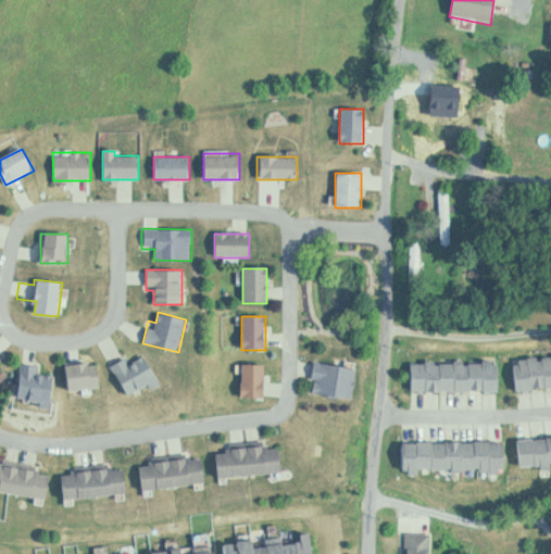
[(113,368),(127,397),(150,386),(152,390),(162,385),(146,353),(113,368)]
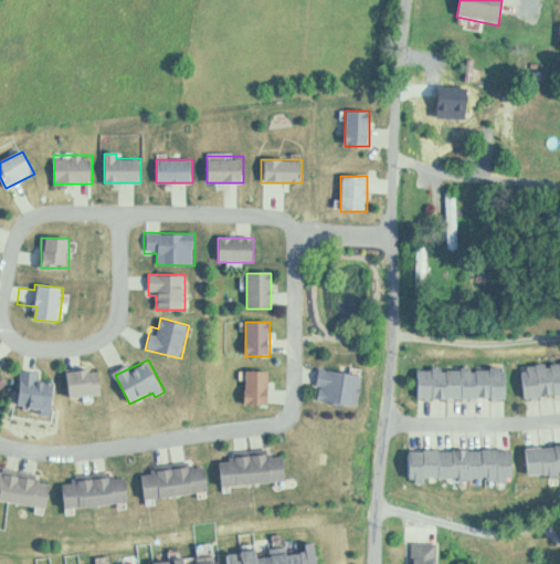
[(521,397),(559,395),(559,363),(520,365),(521,397)]
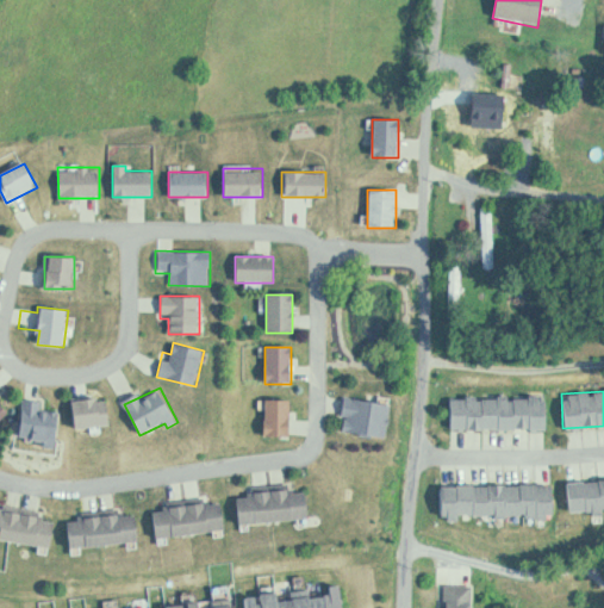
[(0,423),(11,414),(0,403),(0,396),(1,395),(0,394),(0,423)]
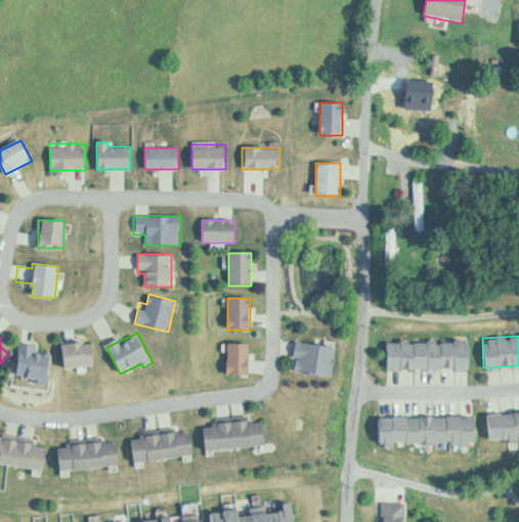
[(385,341),(385,370),(469,370),(469,341),(385,341)]
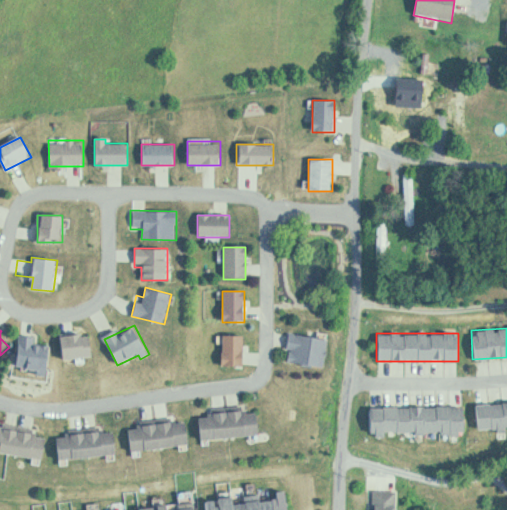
[(92,359),(92,334),(62,334),(62,359),(92,359)]
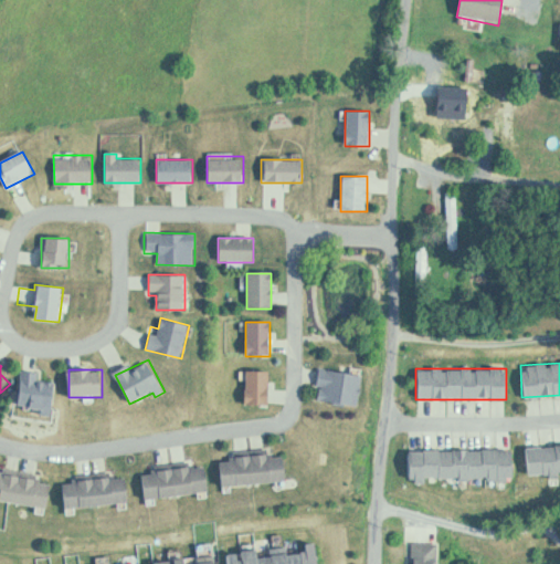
[(316,369),(314,403),(359,405),(361,372),(316,369)]
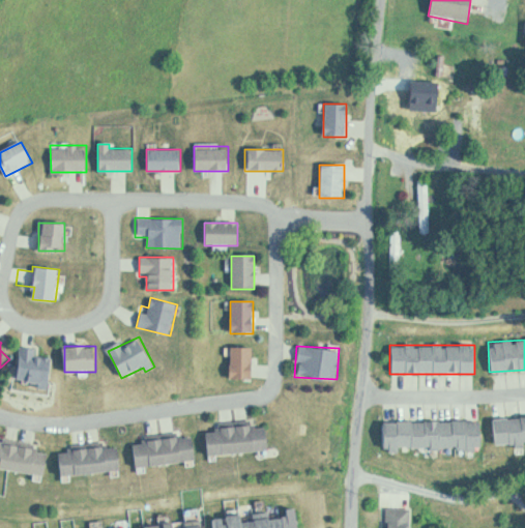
[(40,349),(20,348),(18,384),(51,386),(52,357),(39,357),(40,349)]
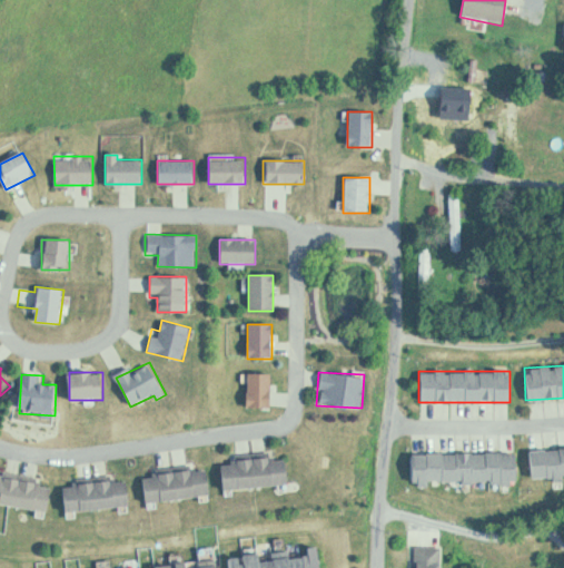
[(270,374),(247,374),(247,410),(270,410),(270,374)]
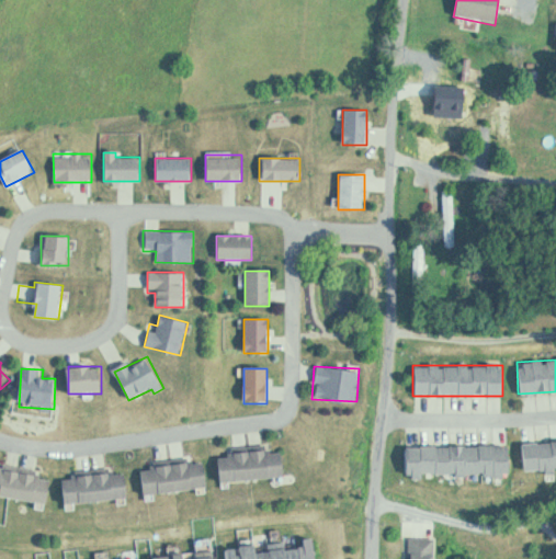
[(555,472),(555,442),(521,446),(524,477),(555,472)]
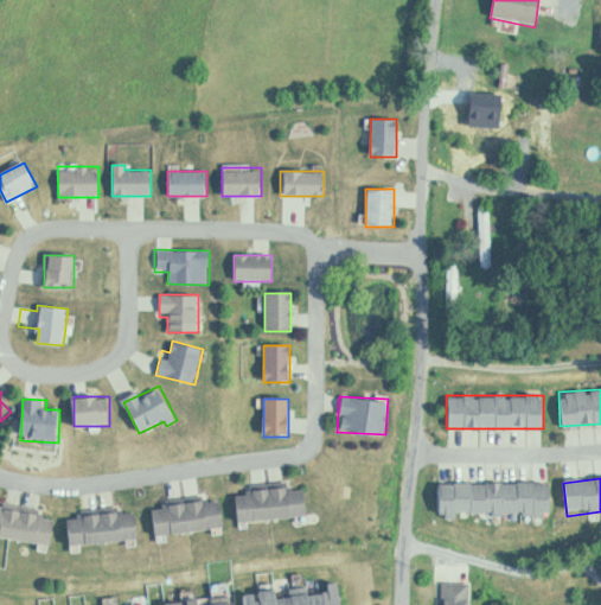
[(439,484),(439,517),(550,516),(550,484),(439,484)]
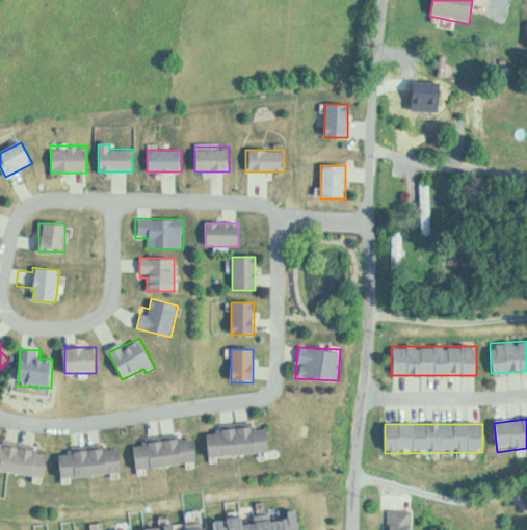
[(269,454),(267,428),(206,431),(208,458),(269,454)]
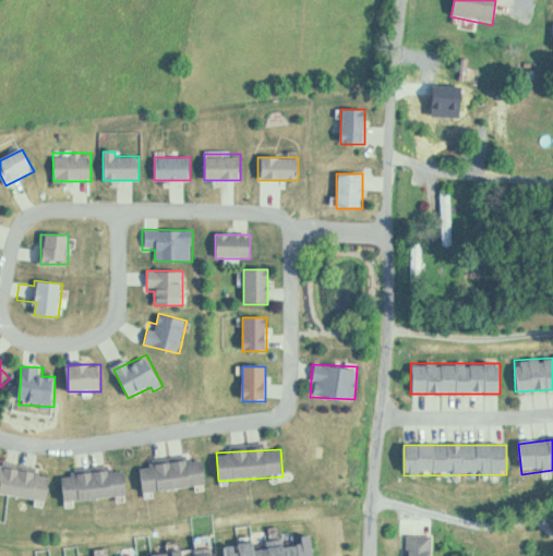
[(143,495),(206,485),(203,459),(139,468),(143,495)]
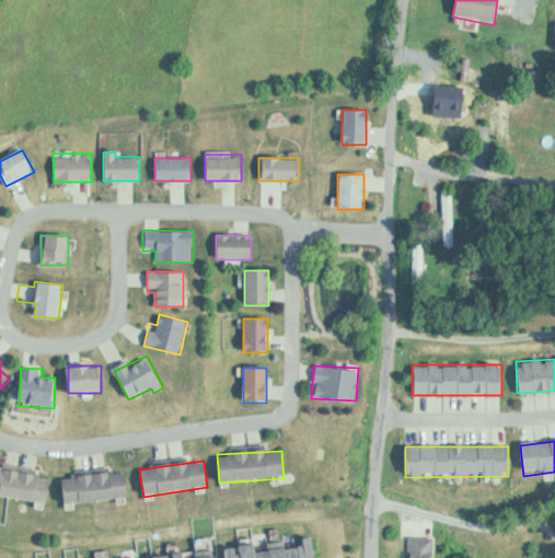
[(0,497),(48,502),(51,476),(0,468),(0,497)]
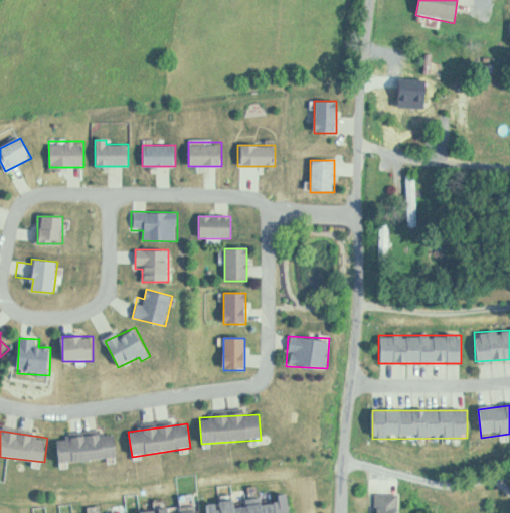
[(58,464),(117,460),(116,435),(56,439),(58,464)]
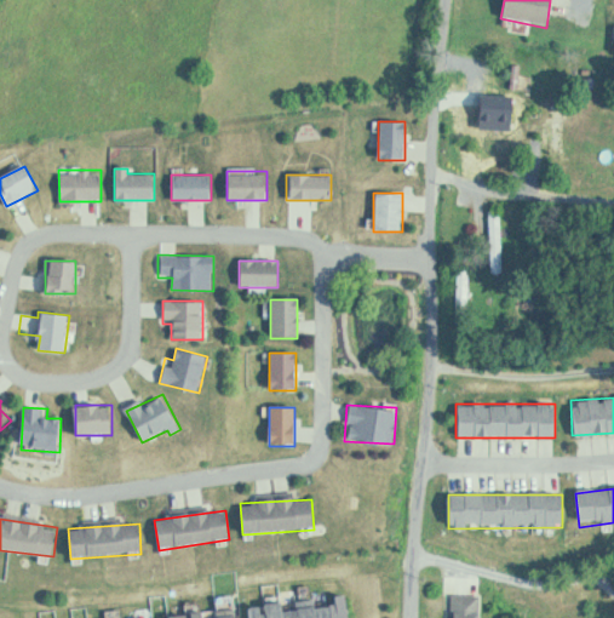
[(349,617),(348,595),(334,596),(334,605),(283,611),(282,605),(247,608),(247,617),(349,617)]
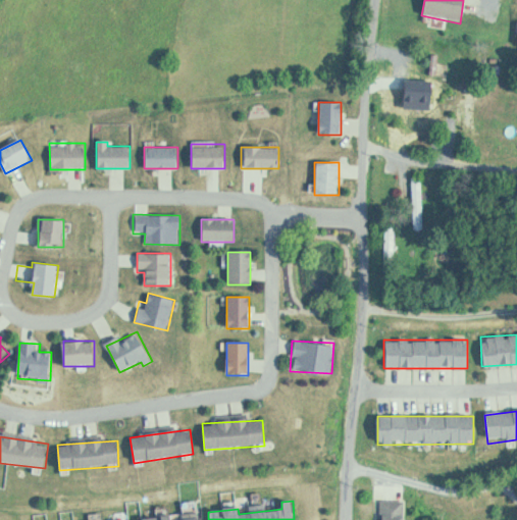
[(404,519),(404,502),(379,502),(378,519),(404,519)]
